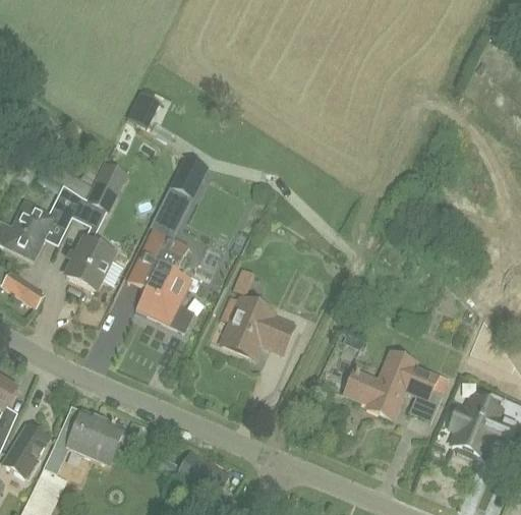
[(145,126),(160,100),(140,89),(125,115),(145,126)]
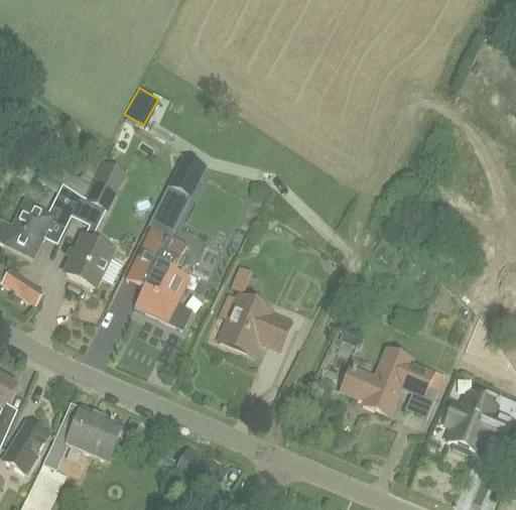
[(182,153),(168,181),(192,194),(207,165),(182,153)]
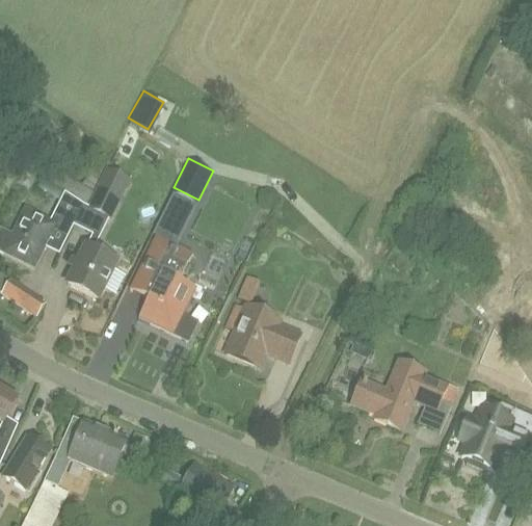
[(109,167),(90,205),(109,214),(128,177),(109,167)]
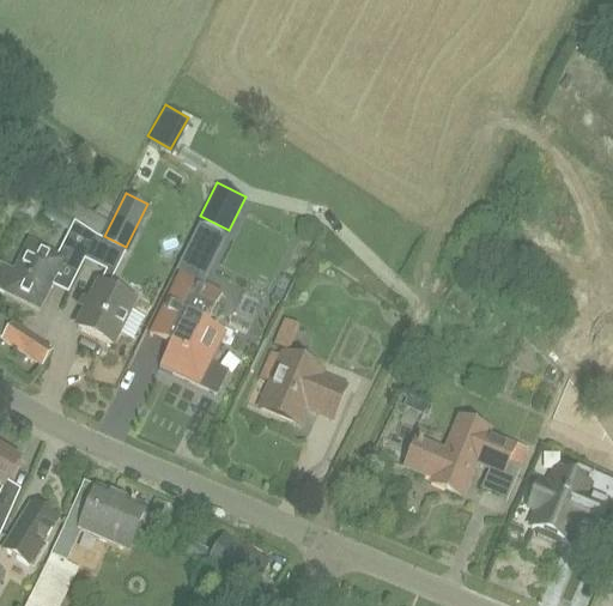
[(72,218),(60,244),(84,255),(95,235),(96,231),(72,218)]
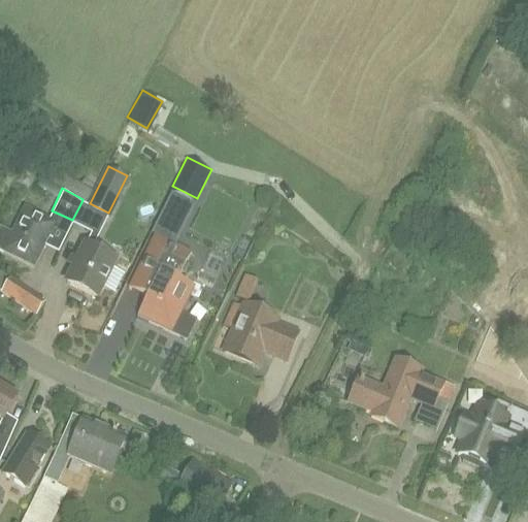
[(12,229),(3,248),(33,263),(43,242),(55,220),(48,217),(25,205),(12,229)]
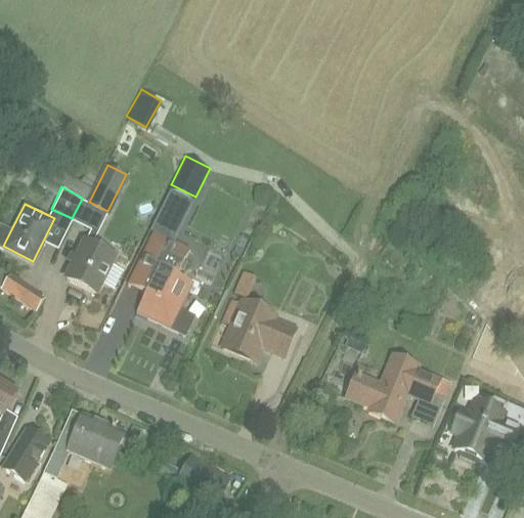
[(179,307),(192,281),(177,272),(189,248),(153,230),(127,283),(145,291),(136,310),(184,334),(193,314),(179,307)]
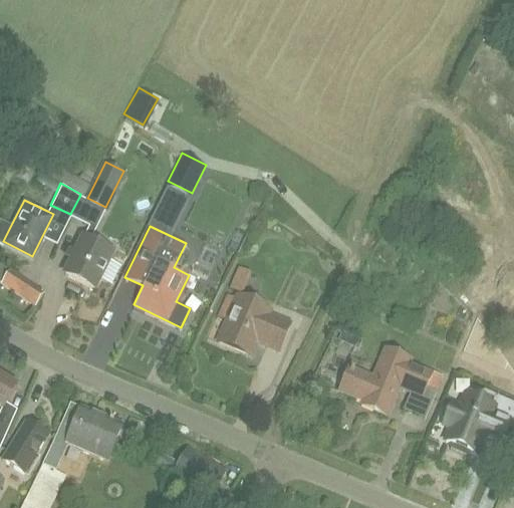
[(121,263),(107,257),(111,249),(82,235),(64,271),(93,286),(98,275),(111,282),(121,263)]
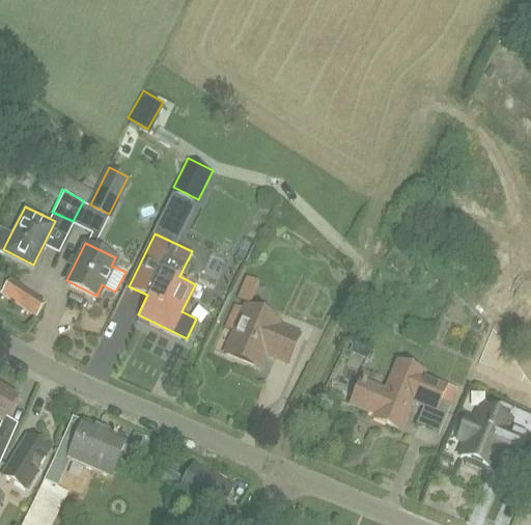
[(246,272),(238,288),(249,294),(256,277),(246,272)]
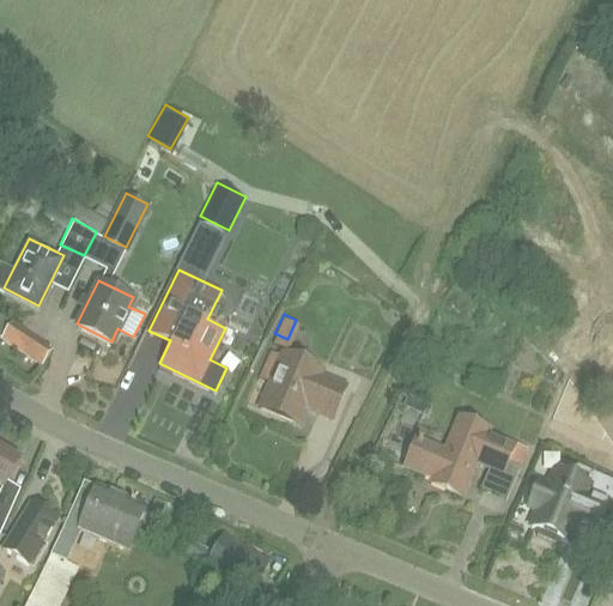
[(1,335),(42,361),(52,345),(12,319),(1,335)]
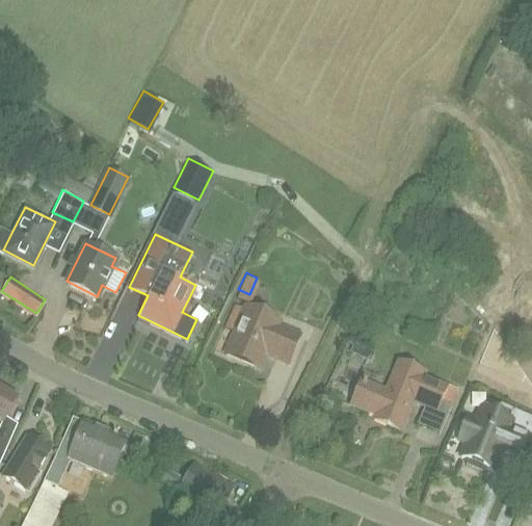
[(245,305),(225,351),(259,366),(265,350),(288,360),(299,333),(276,323),(278,318),(245,305)]
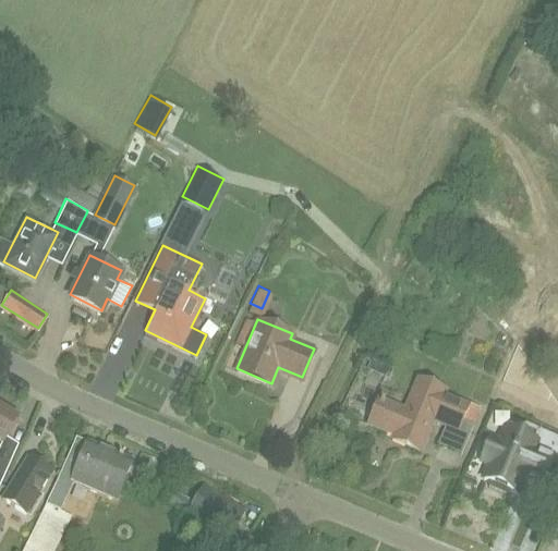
[(416,376),(404,406),(380,396),(370,423),(393,432),(391,437),(421,449),(433,418),(457,428),(468,402),(444,392),(446,388),(416,376)]
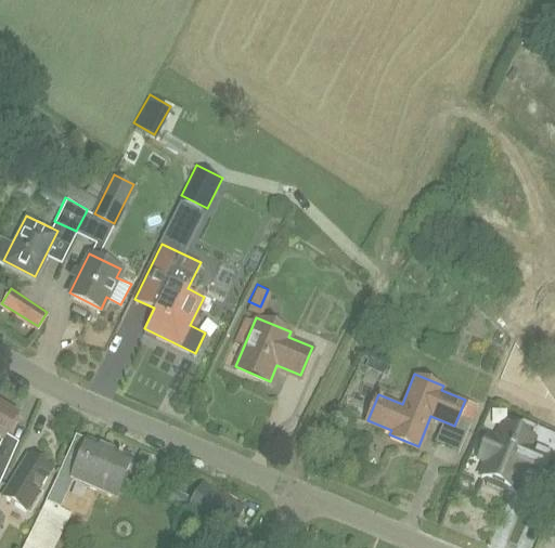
[(0,441),(0,452),(10,456),(17,438),(7,431),(17,414),(15,413),(16,411),(15,407),(9,403),(5,403),(3,406),(0,403),(0,435),(2,436),(0,441)]
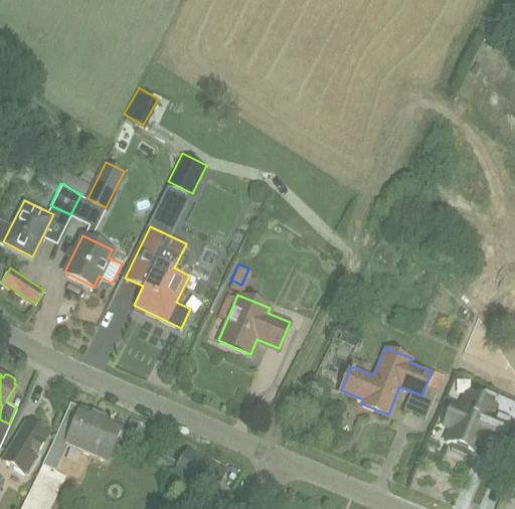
[(466,392),(461,404),(453,401),(452,403),(444,422),(452,426),(446,439),(476,452),(482,437),(509,448),(514,434),(514,399),(484,386),(479,397),(466,392)]
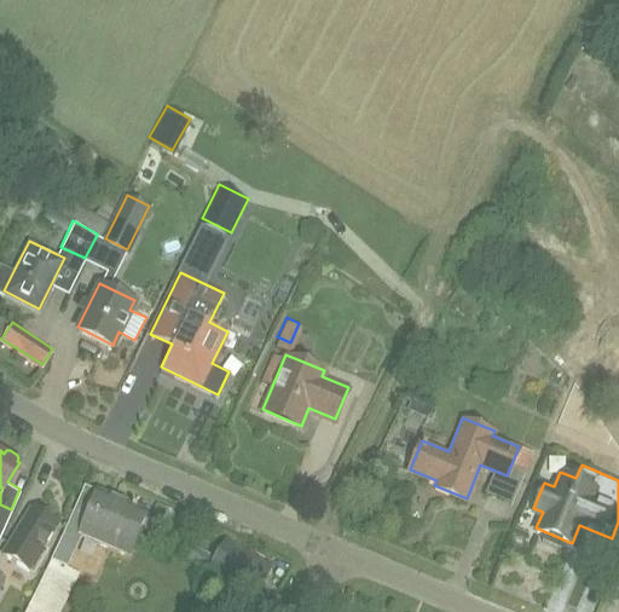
[(136,529),(138,530),(146,508),(98,488),(97,489),(85,483),(75,503),(136,529)]
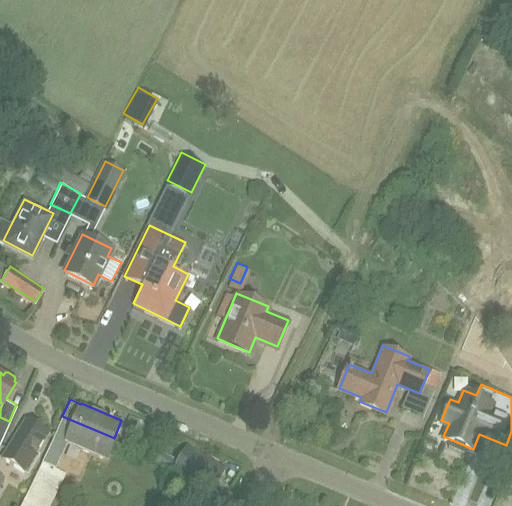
[(106,457),(114,438),(112,437),(62,416),(42,460),(53,465),(65,439),(106,457)]
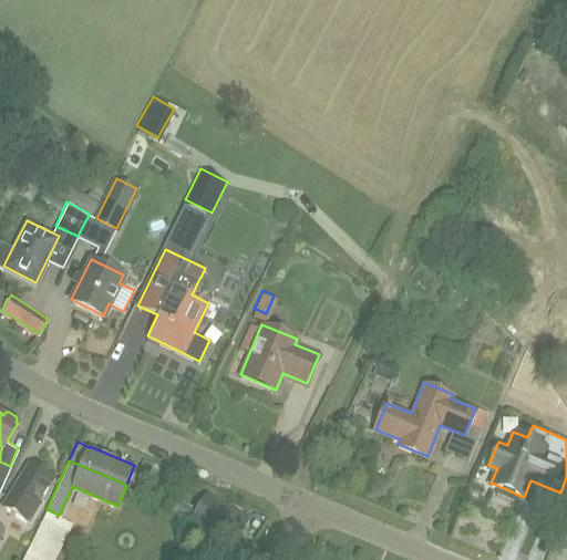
[(0,486),(10,466),(0,462),(0,486)]
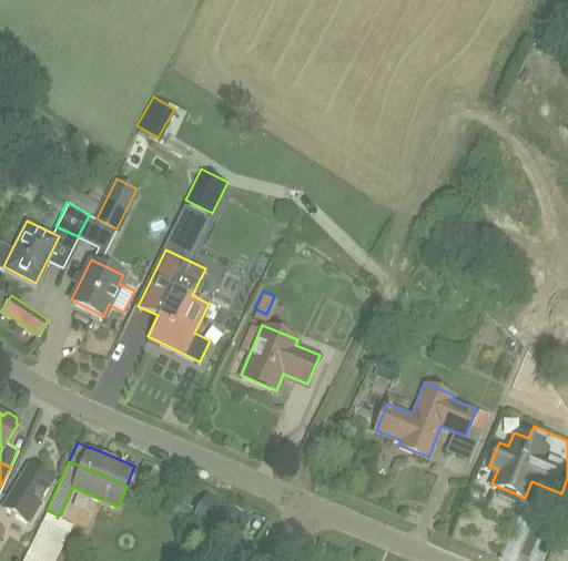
[(43,501),(40,499),(53,478),(28,462),(8,496),(1,507),(30,523),(43,501)]
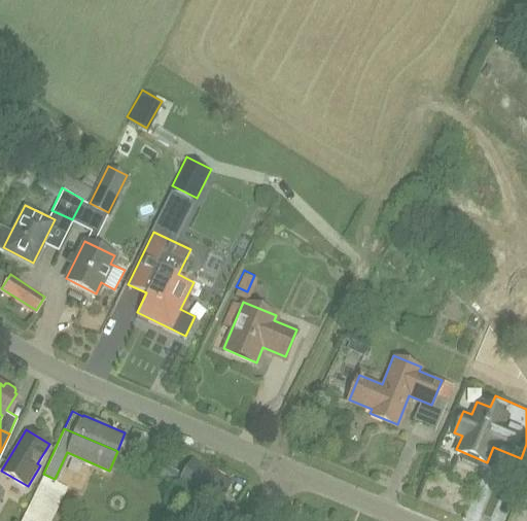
[(215,507),(232,480),(191,456),(176,483),(215,507)]
